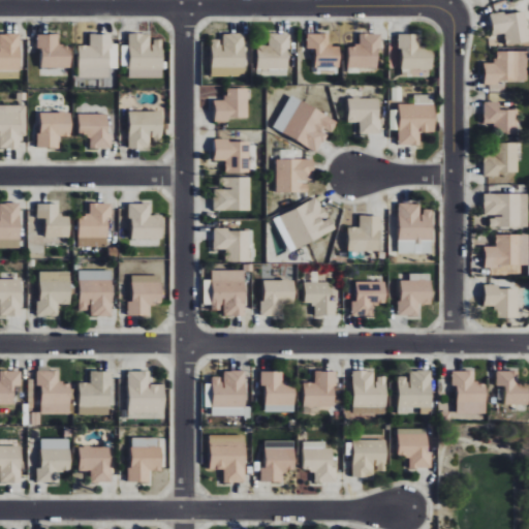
[(493,34),(504,33),(506,44),(528,41),(528,40),(526,10),(491,14),(493,34)]
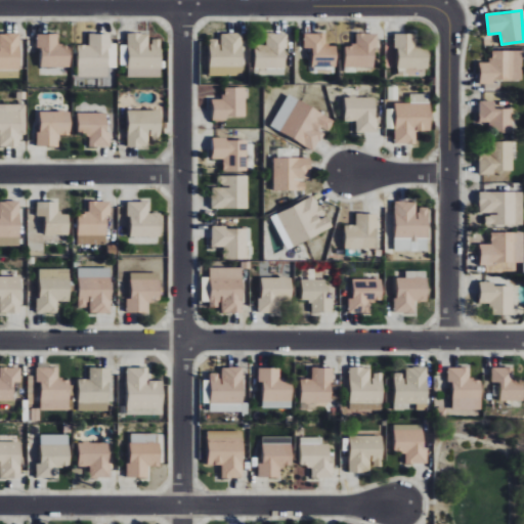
[(0,69),(19,70),(20,34),(0,33),(0,69)]
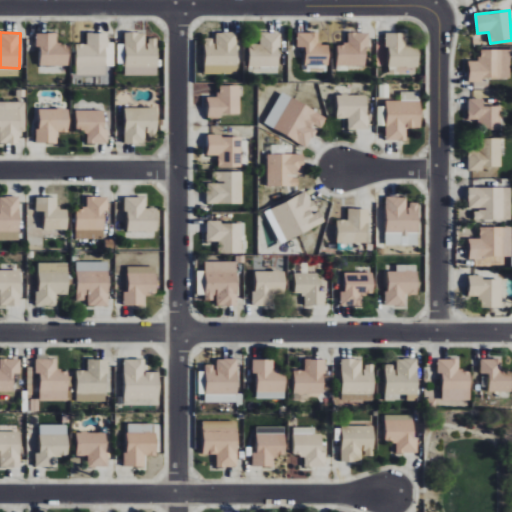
[(125,75),(157,75),(157,38),(146,38),(146,32),(125,32),(125,75)]
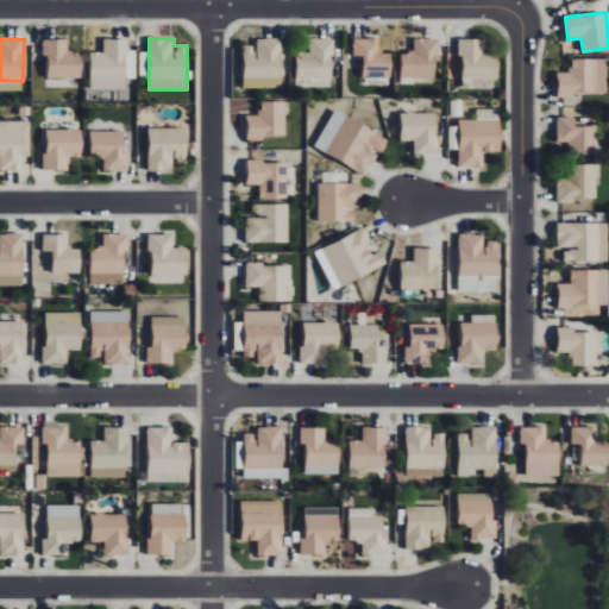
[(243,45),(244,88),(282,87),(281,38),(255,39),(255,45),(243,45)]
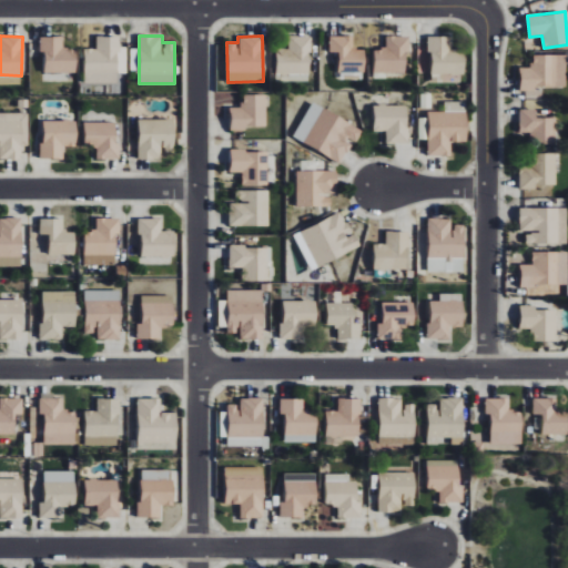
[(330,36),(330,52),(340,53),(338,72),(365,73),(365,50),(354,49),(354,37),(330,36)]
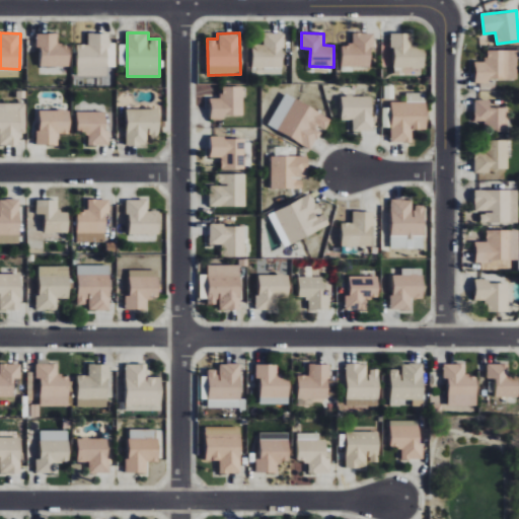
[(392,33),(392,68),(424,67),(424,47),(411,47),(411,32),(392,33)]
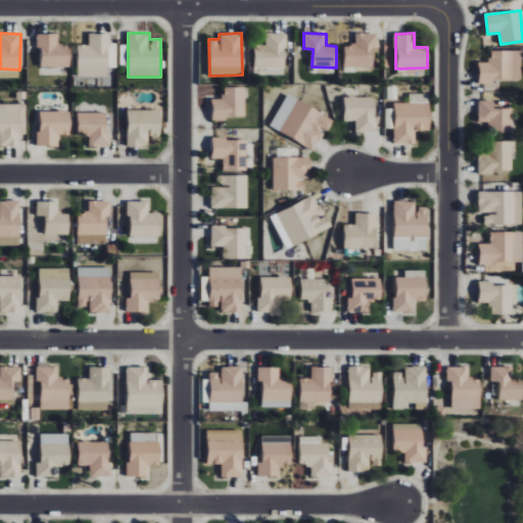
[(42,66),(70,67),(70,45),(58,45),(58,34),(37,34),(37,48),(42,48),(42,66)]
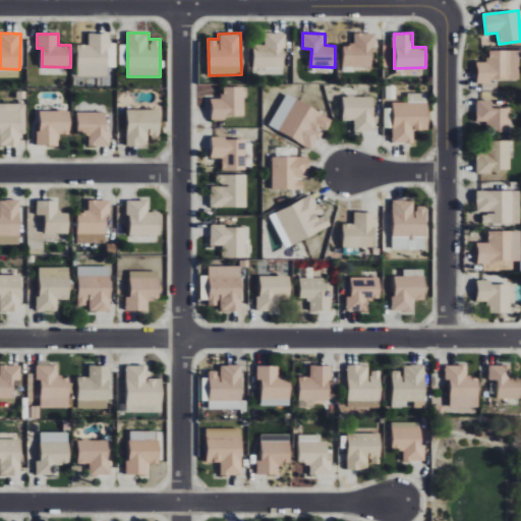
[(110,34),(89,34),(89,45),(77,45),(77,75),(107,76),(108,67),(115,67),(116,54),(109,54),(110,34)]
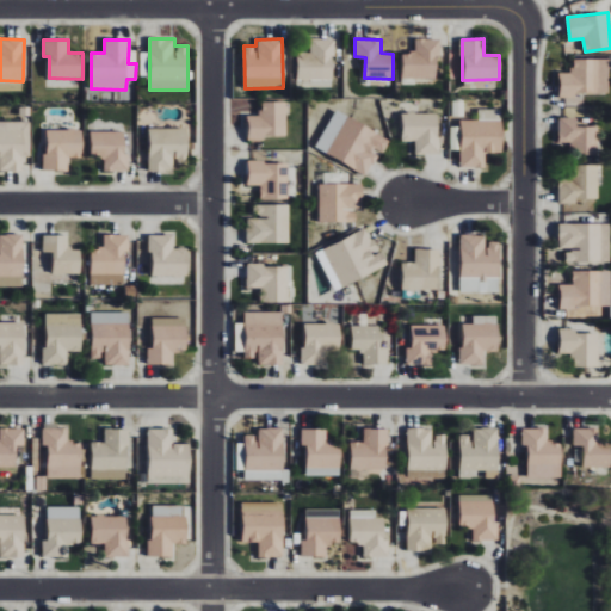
[(333,39),(310,39),(310,53),(297,53),(297,79),(310,80),(310,87),(333,87),(333,39)]
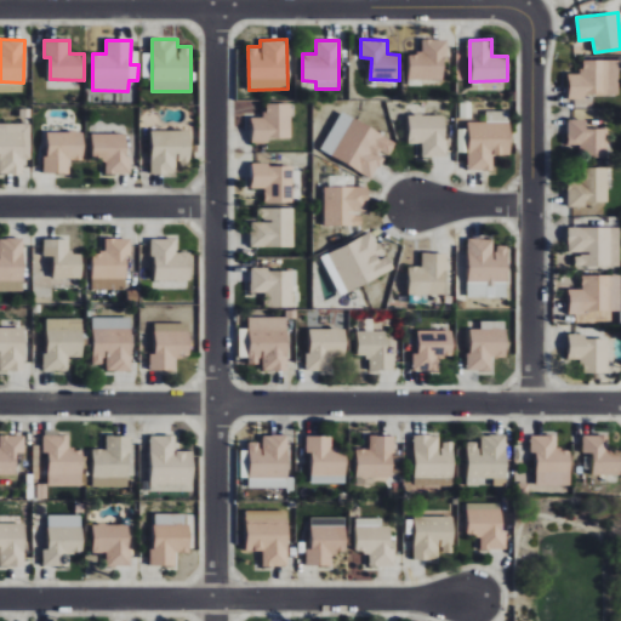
[(409,79),(445,80),(446,40),(422,40),(422,53),(409,53),(409,79)]
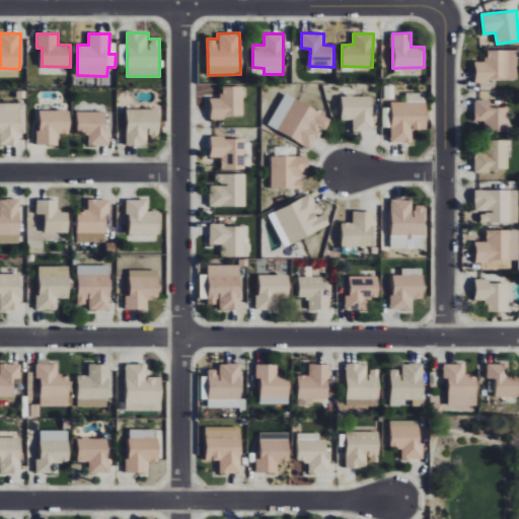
[(517,50),(486,51),(486,62),(475,62),(475,80),(517,80),(517,50)]
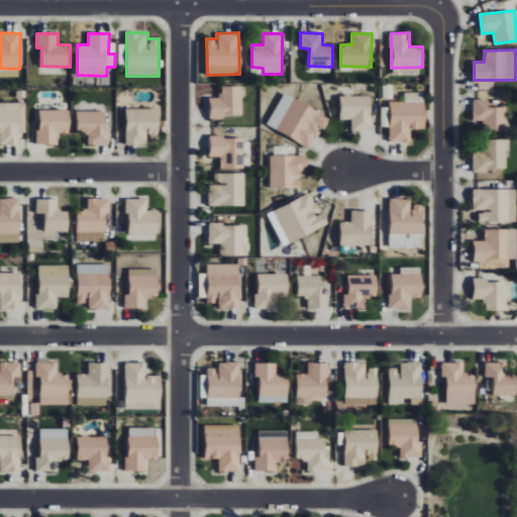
[(19,70),(0,69),(0,77),(19,78),(19,70)]
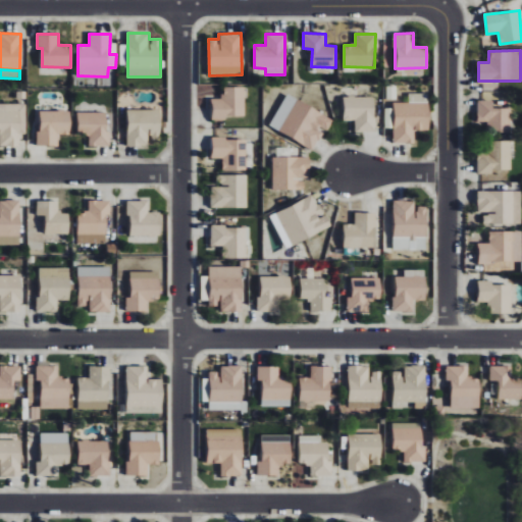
[(245,87),(222,87),(222,99),(212,98),(212,117),(245,118),(245,87)]
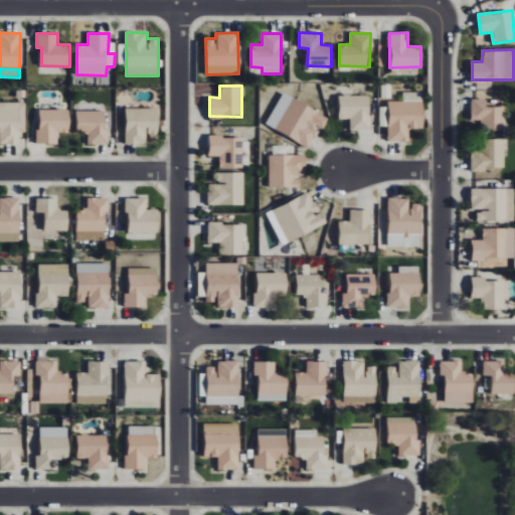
[(266,124),(309,148),(319,129),(322,131),(329,118),(284,93),(266,124)]
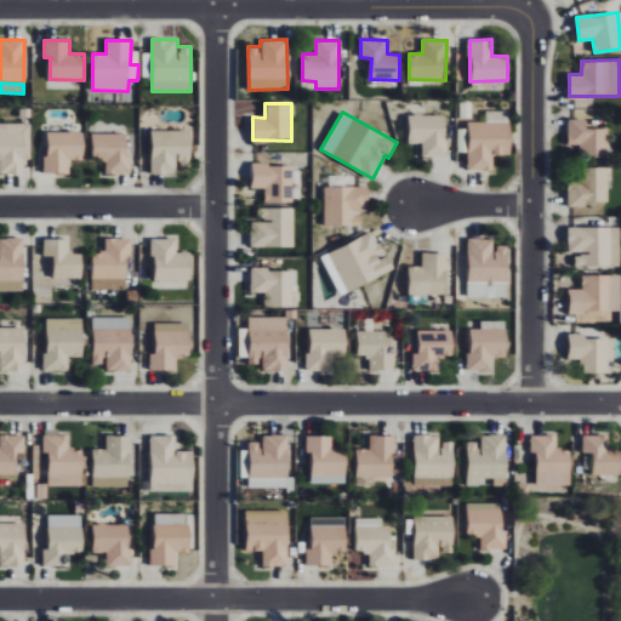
[(448,157),(446,115),(409,117),(409,143),(422,143),(422,157),(448,157)]
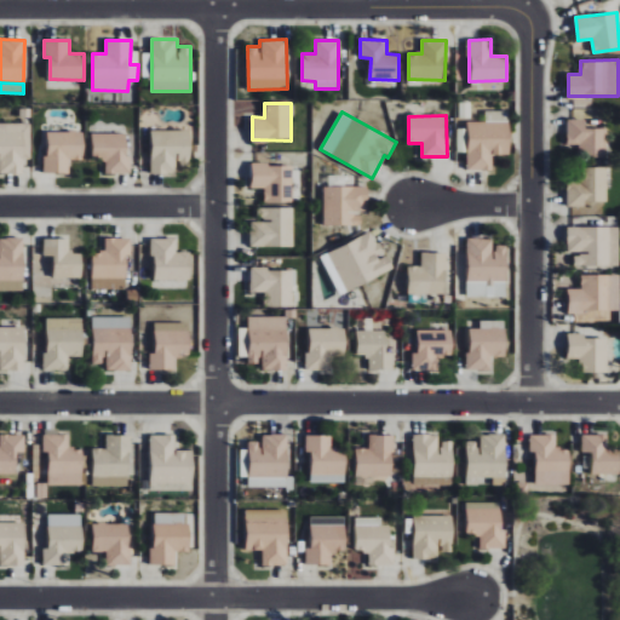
[(567,144),(580,145),(580,156),(606,156),(607,128),(584,127),(584,120),(567,119),(567,144)]
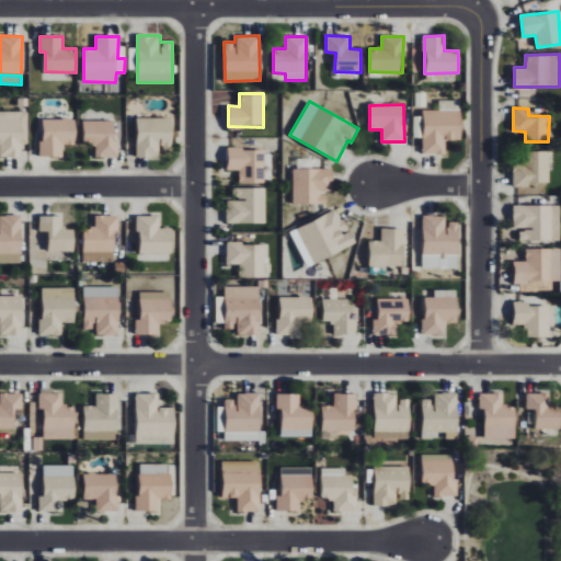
[(27,113),(0,111),(0,156),(21,157),(21,140),(26,141),(27,113)]
